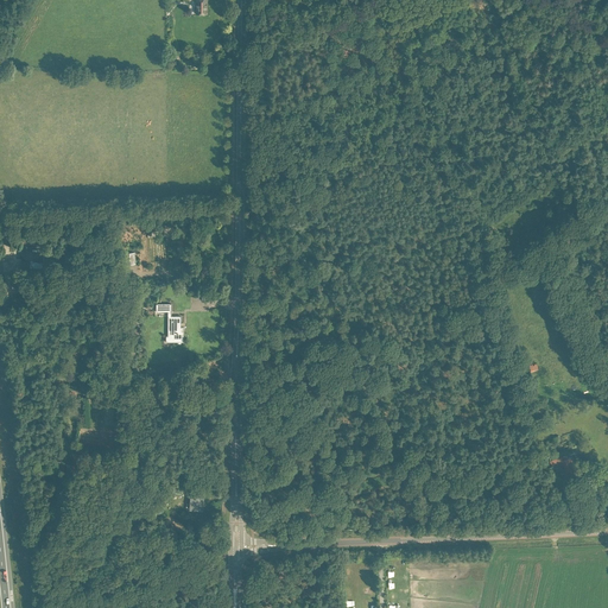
[(195,0),(196,13),(207,13),(206,0),(195,0)]
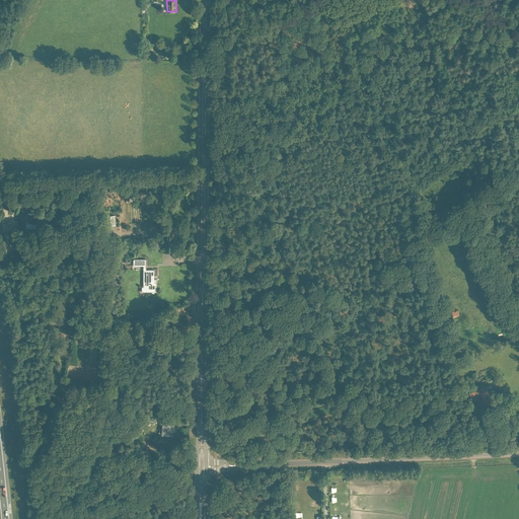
[(23,211),(22,216),(22,220),(29,220),(28,223),(38,224),(38,227),(46,227),(46,222),(48,222),(48,219),(32,219),(32,212),(23,211)]
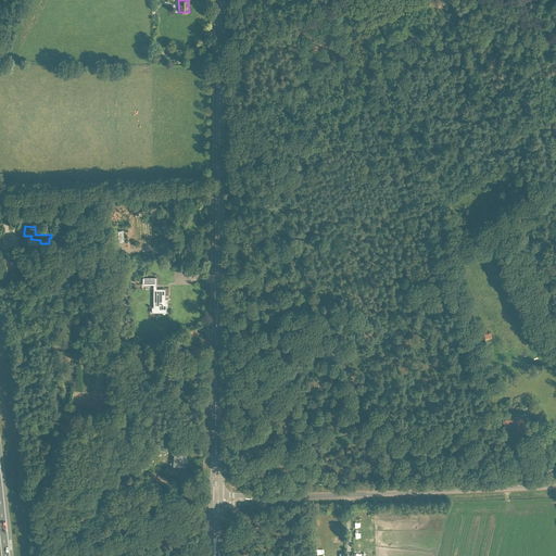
[(124,241),(123,230),(114,230),(115,242),(124,241)]
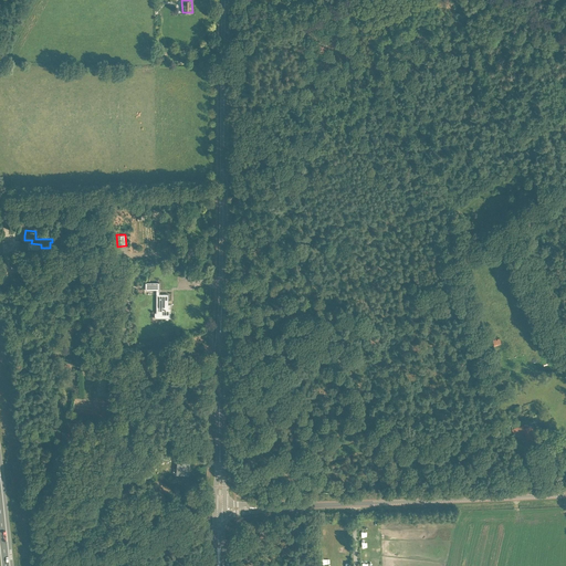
[(159,283),(154,283),(145,283),(145,291),(157,291),(157,294),(156,294),(157,313),(161,313),(161,315),(164,315),(164,316),(166,316),(166,315),(170,315),(171,304),(165,304),(165,301),(168,301),(168,294),(159,294),(159,283)]
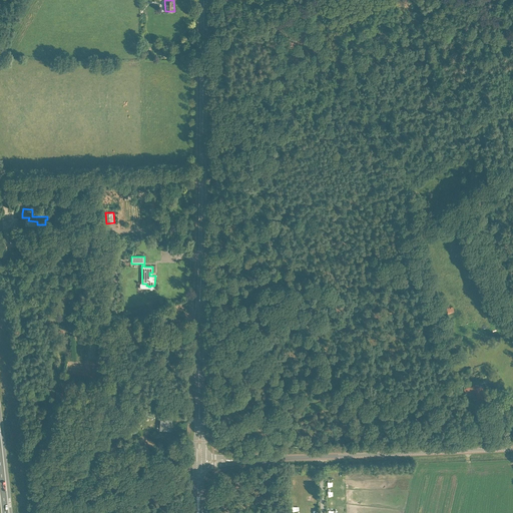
[(464,389),(467,396),(476,392),(480,403),(486,400),(484,393),(485,392),(483,386),(477,388),(476,385),(464,389)]
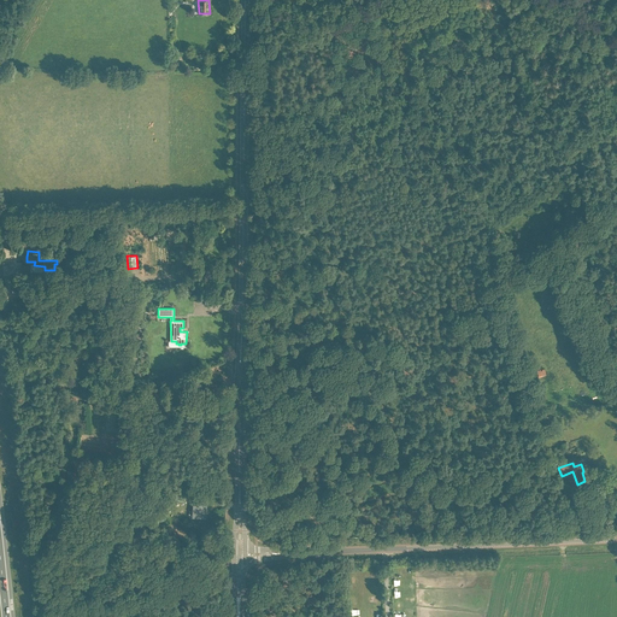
[(194,501),(193,516),(200,517),(205,517),(206,507),(206,503),(194,501)]
